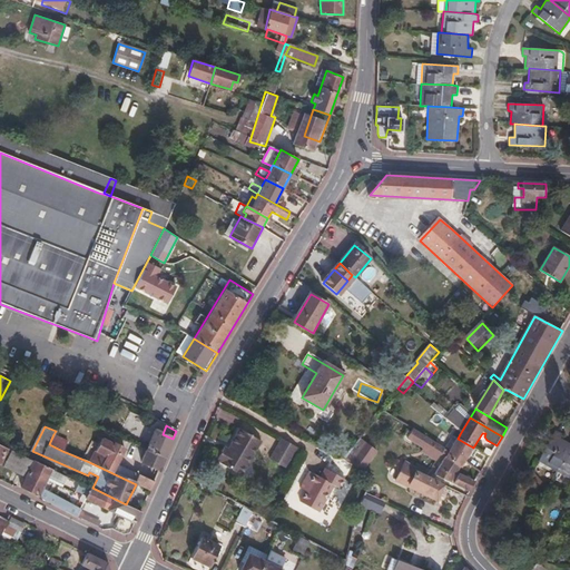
[(222,461),(220,463),(244,474),(248,465),(251,467),(255,457),(254,455),(262,440),(239,429),(229,448),(226,446),(219,460),(222,461)]
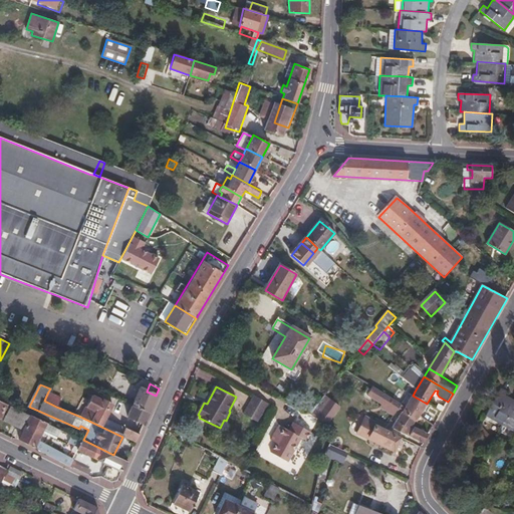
[(402,405),(373,387),(368,396),(382,404),(380,407),(395,416),(402,405)]
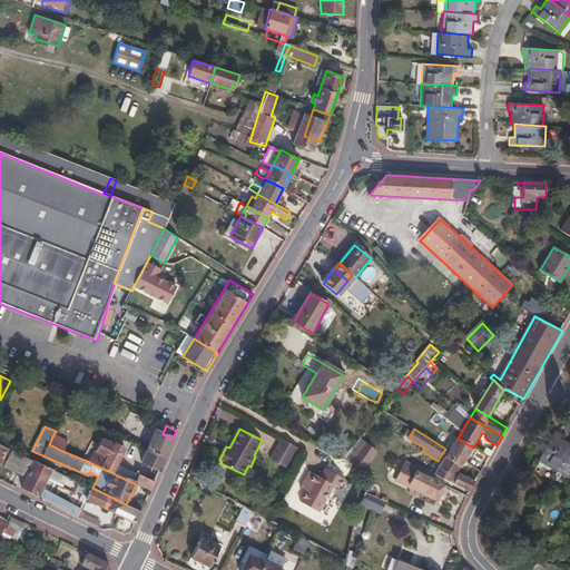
[(146,450),(165,458),(173,439),(163,434),(154,430),(146,450)]
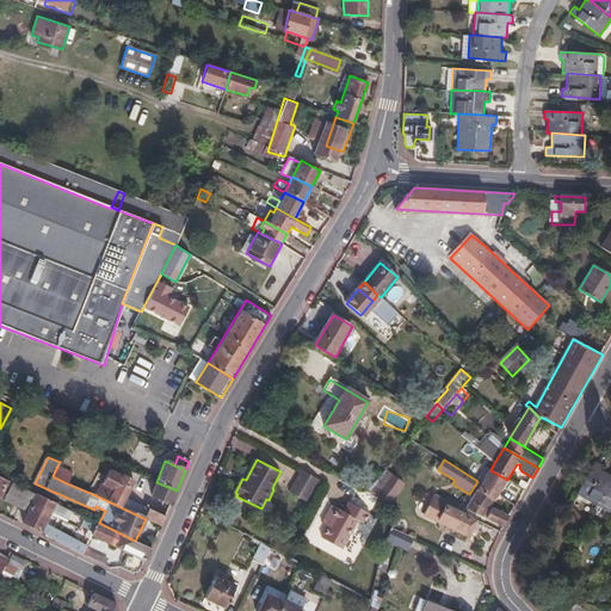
[(576,494),(596,504),(610,475),(610,474),(599,469),(602,466),(594,462),(576,494)]
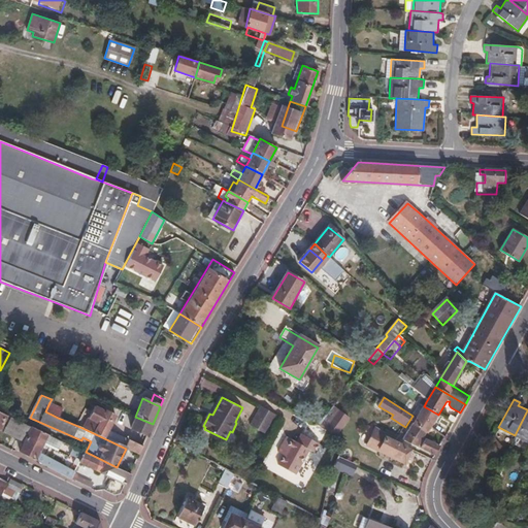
[(63,408),(50,402),(45,411),(58,418),(63,408)]
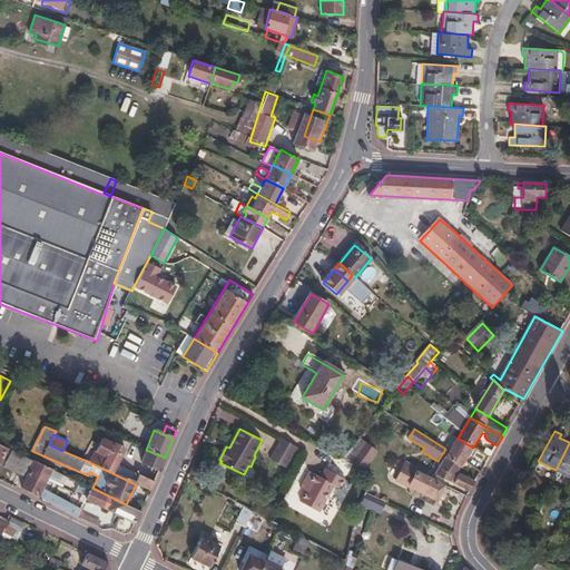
[(89,462),(136,484),(140,475),(117,465),(126,449),(102,438),(89,462)]
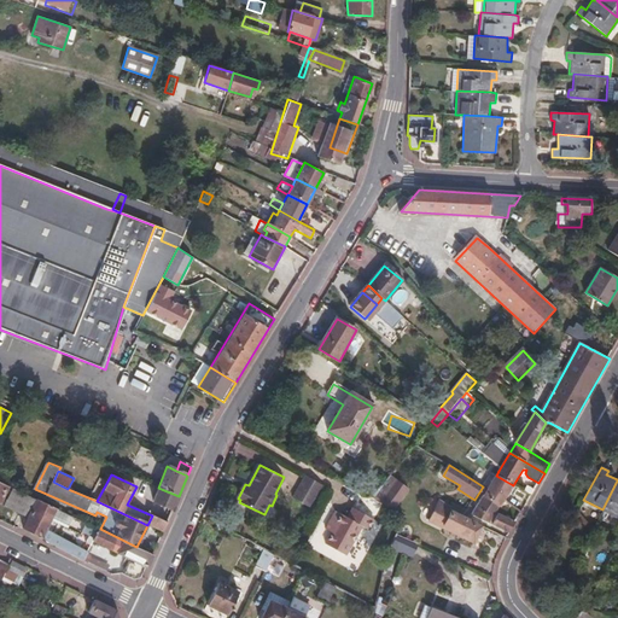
[(320,484),(304,474),(292,499),(309,506),(320,484)]
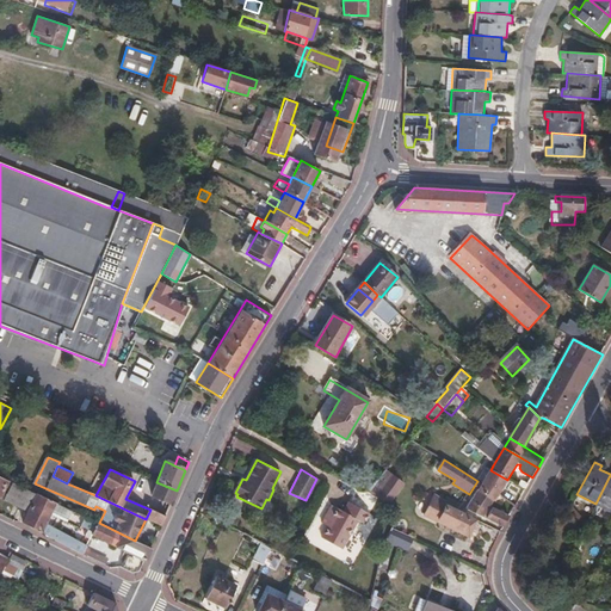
[(388,469),(368,492),(388,504),(406,485),(388,469)]
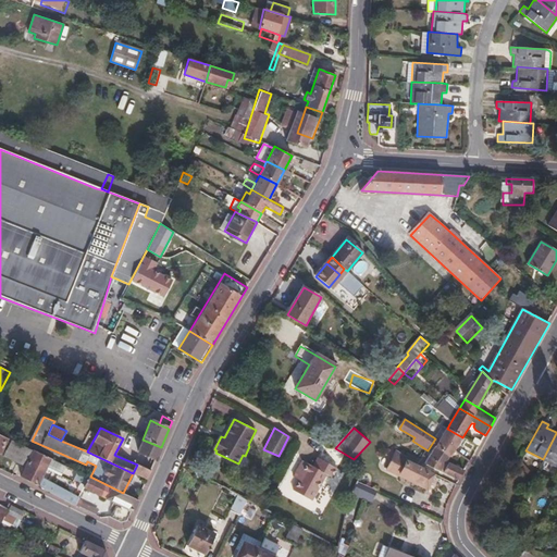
[(455,450),(462,437),(447,429),(440,441),(455,450)]
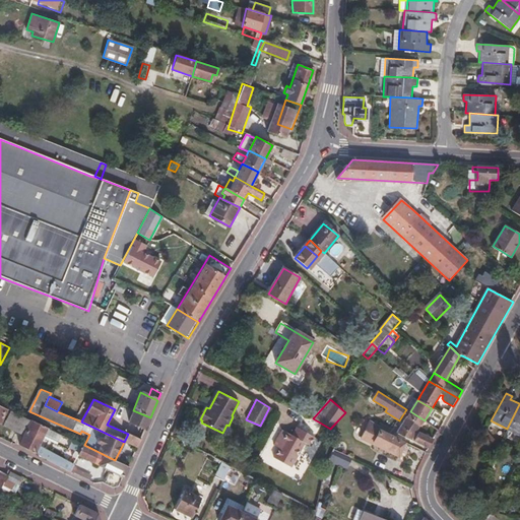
[(519,404),(507,429),(519,436),(519,404)]
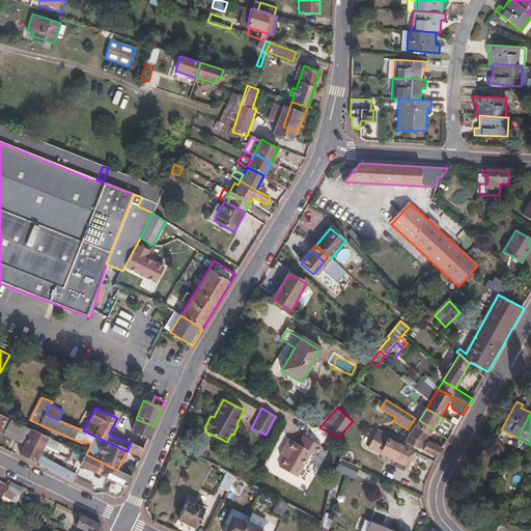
[(11,438),(19,422),(10,419),(3,434),(11,438)]
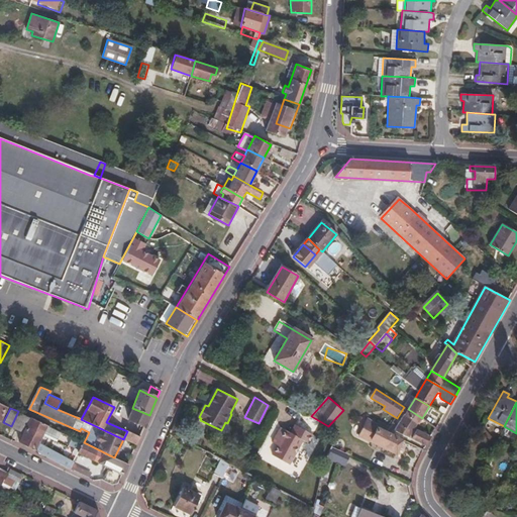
[(127,419),(144,427),(149,415),(132,408),(127,419)]
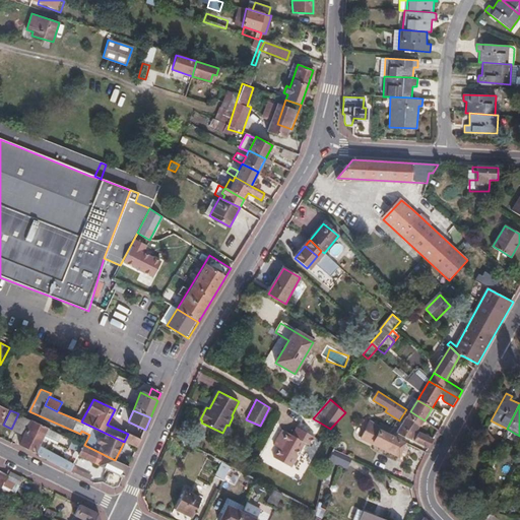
[(429,448),(434,439),(417,433),(425,420),(410,411),(397,434),(429,448)]
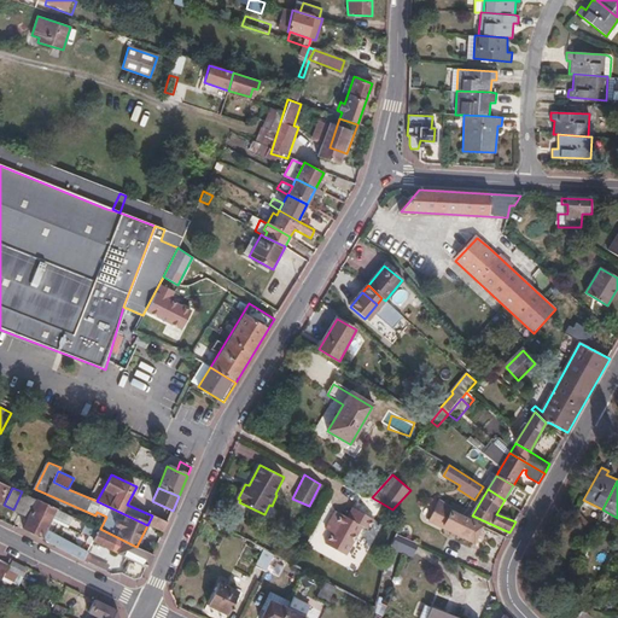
[(13,509),(27,516),(35,499),(22,491),(13,509)]
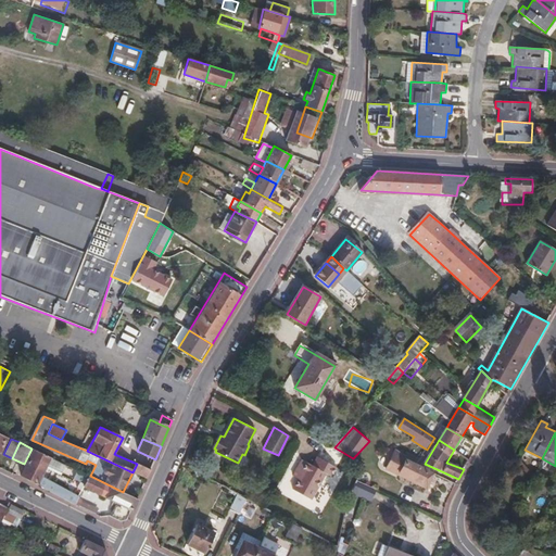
[(24,464),(19,477),(74,504),(77,497),(78,495),(41,476),(47,466),(50,457),(32,449),(24,464)]
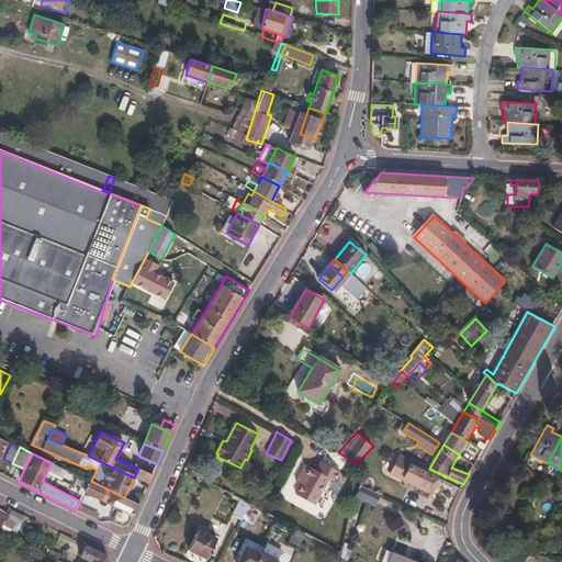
[(431,494),(439,479),(423,470),(419,469),(423,462),(413,458),(412,461),(400,456),(390,475),(402,481),(403,480),(431,494)]
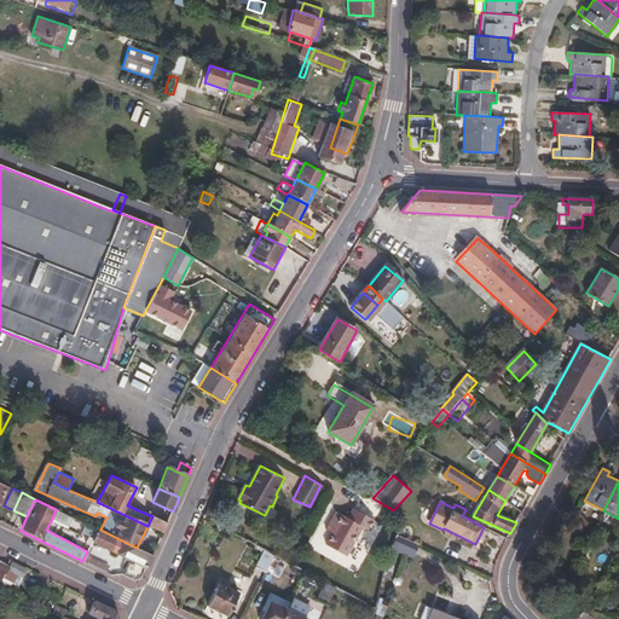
[(82,533),(86,524),(56,509),(52,519),(82,533)]
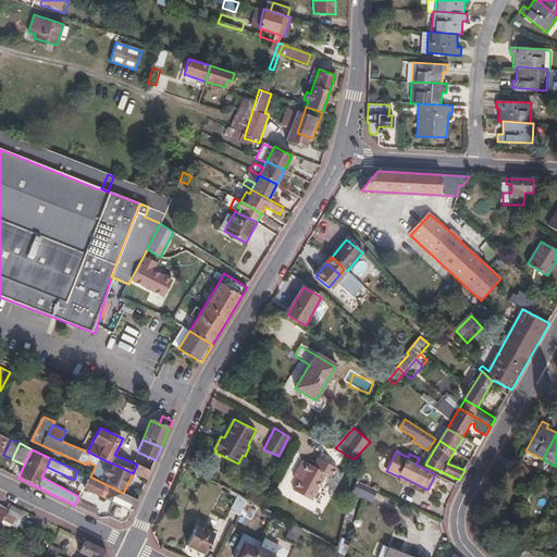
[(304,474),(299,482),(294,493),(312,502),(325,474),(332,477),(336,468),(318,459),(313,467),(302,461),(297,471),(304,474)]
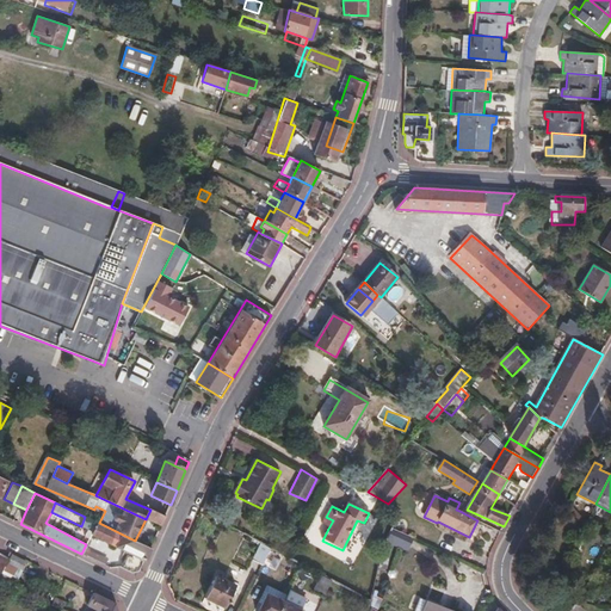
[(146,519),(161,526),(166,517),(150,510),(146,519)]
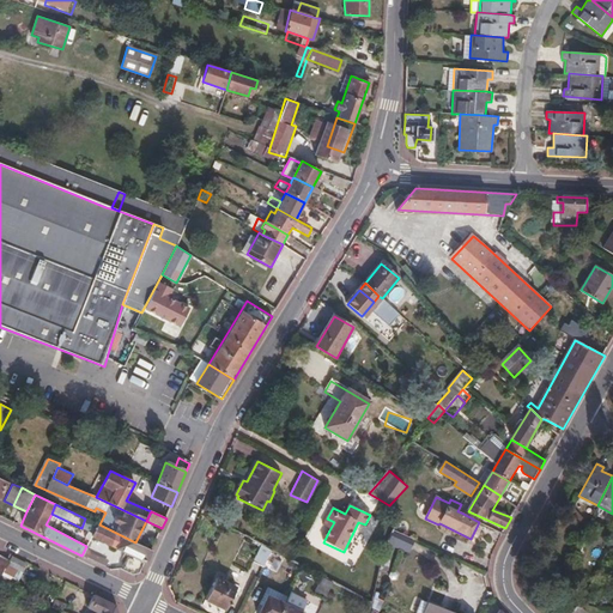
[(92,534),(97,525),(85,519),(82,528),(92,534)]
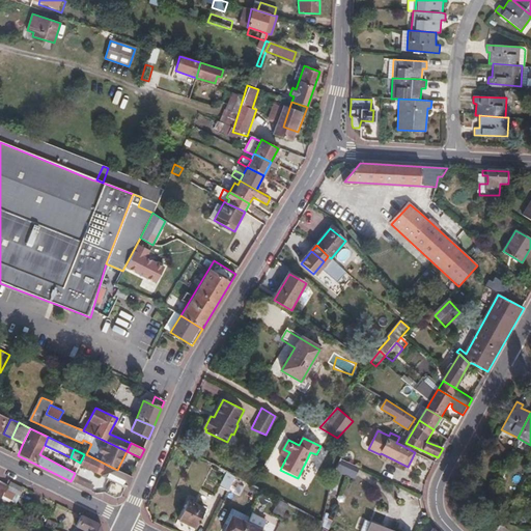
[(280,456),(285,459),(289,452),(283,449),(280,456)]
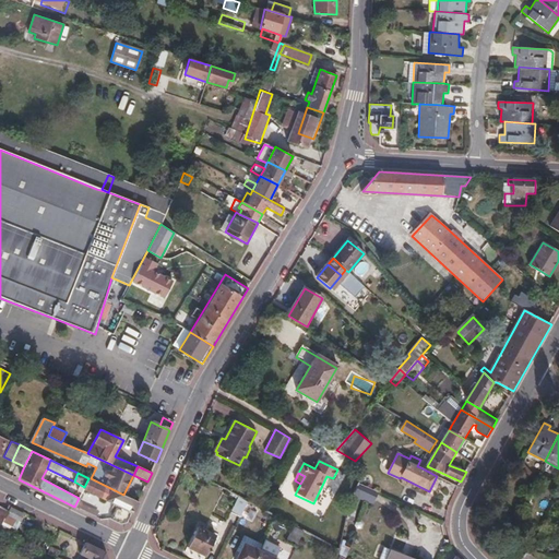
[(131,513),(133,514),(139,502),(133,499),(123,495),(91,478),(88,478),(84,487),(83,489),(117,506),(111,520),(121,524),(127,522),(131,513)]
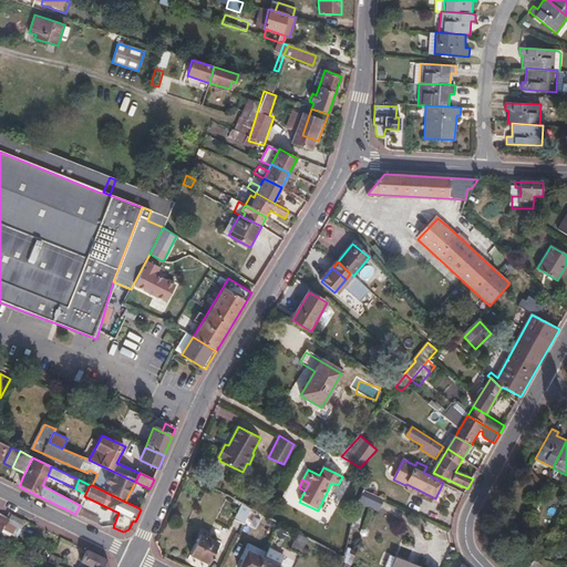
[(382,501),(363,493),(359,503),(378,511),(382,501)]
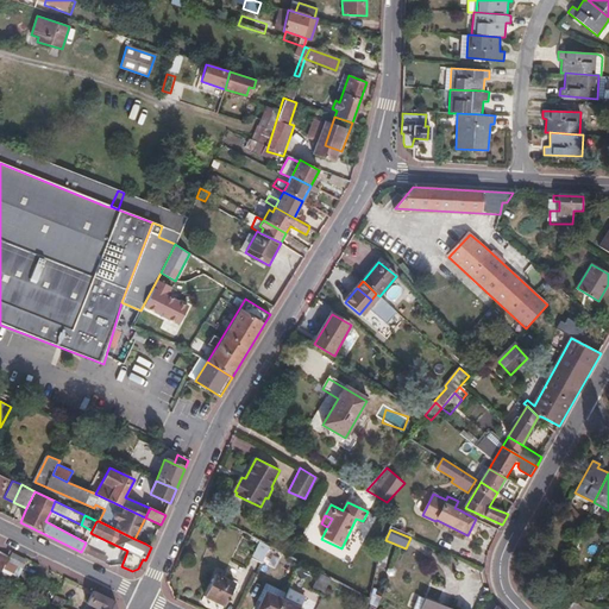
[(270,546),(261,540),(252,559),(262,564),(262,563),(270,546)]
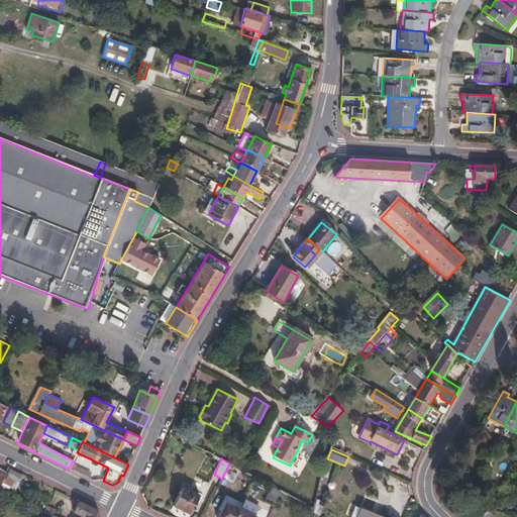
[(230,481),(236,468),(229,463),(222,478),(230,481)]
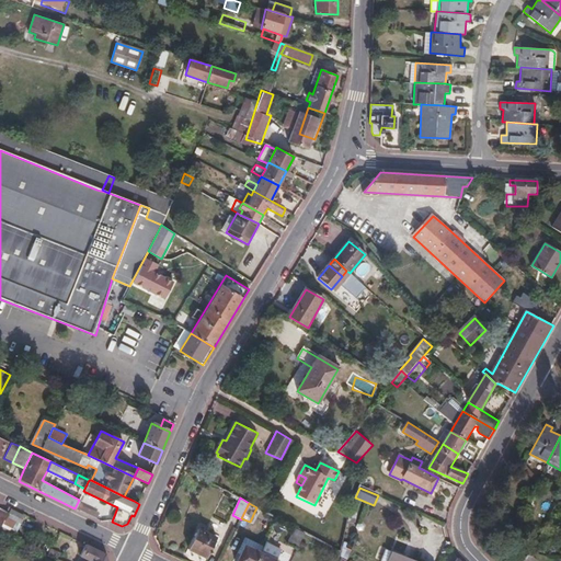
[(24,514),(11,508),(8,517),(20,523),(24,514)]
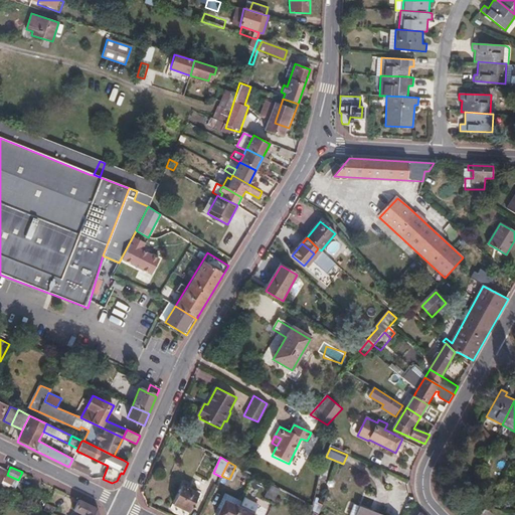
[(265,501),(273,505),(275,502),(279,492),(280,489),(272,485),(265,501)]
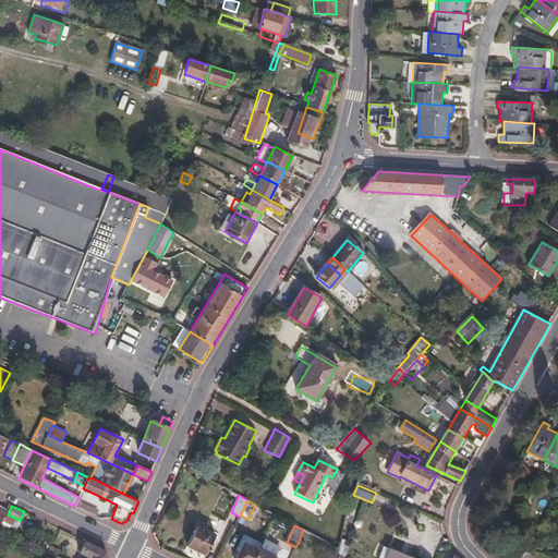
[(215,536),(197,528),(189,546),(206,555),(215,536)]
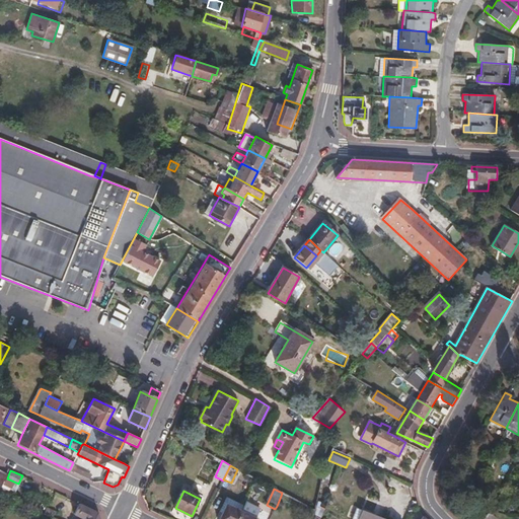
[(288,499),(281,496),(277,506),(283,509),(288,499)]
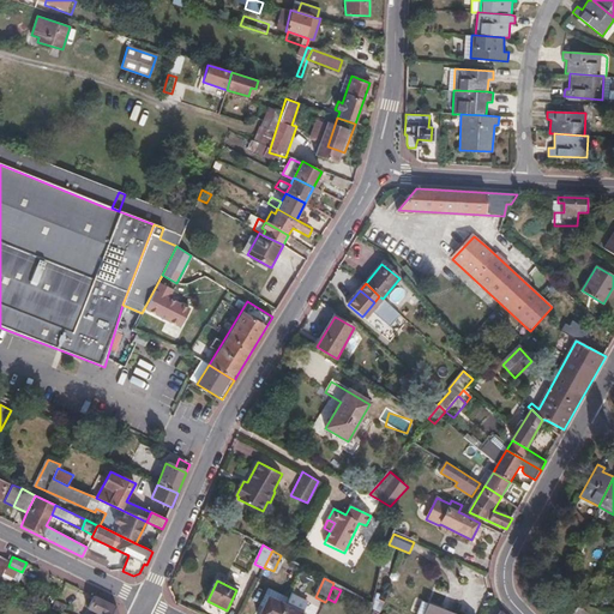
[(118,613),(116,607),(94,595),(86,609),(96,613),(118,613)]
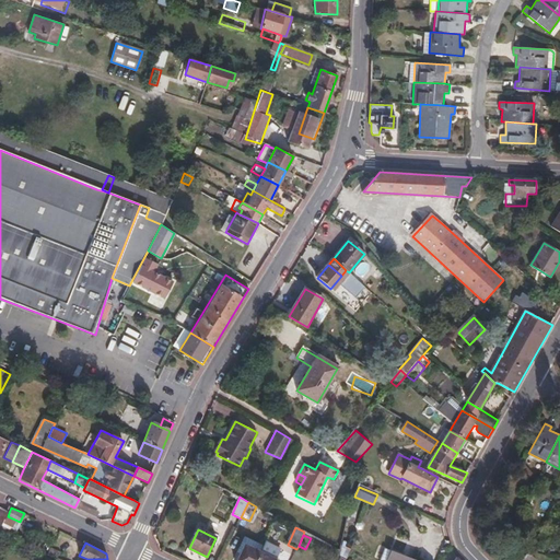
[(237,559),(256,559),(260,552),(245,545),(237,559)]
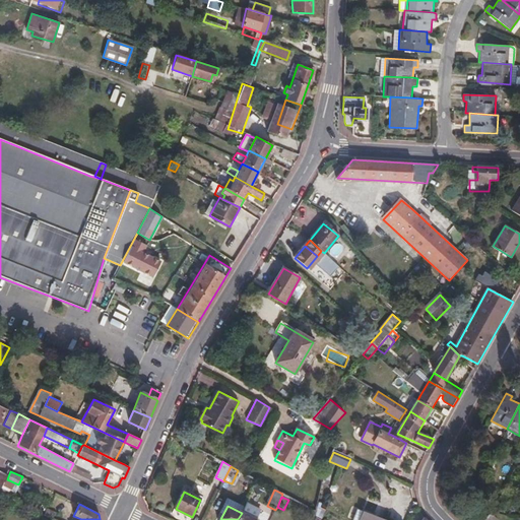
[(55,513),(47,509),(44,515),(52,519),(55,513)]
